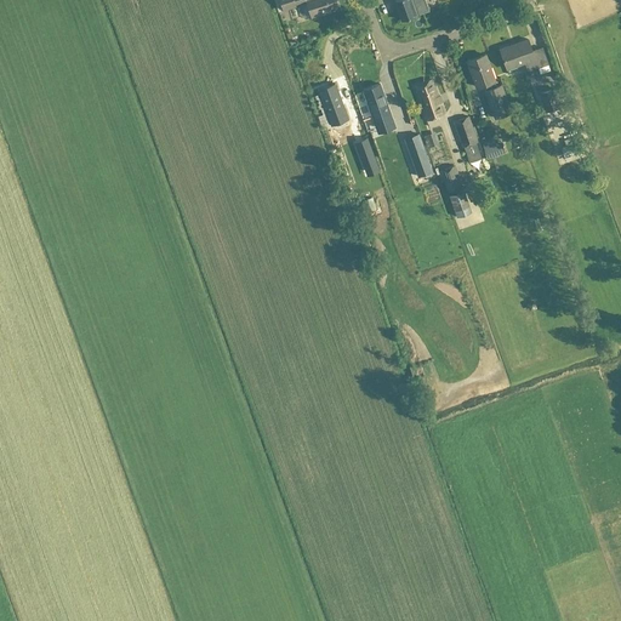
[(278,0),(283,11),(306,4),(307,7),(309,6),(313,18),(322,15),(322,16),(335,11),(330,0),(278,0)]
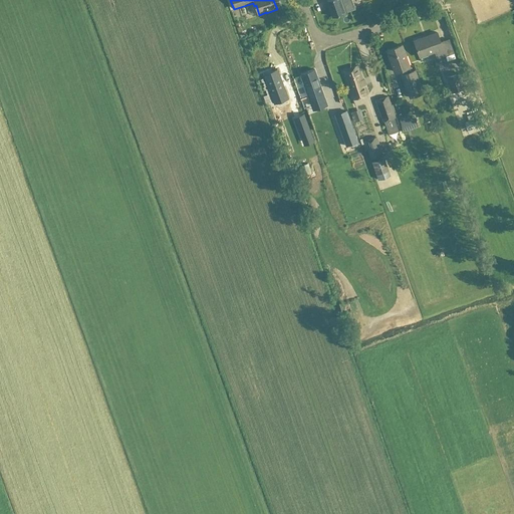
[(350,0),(329,0),(326,2),(331,18),(343,13),(354,9),(350,0)]
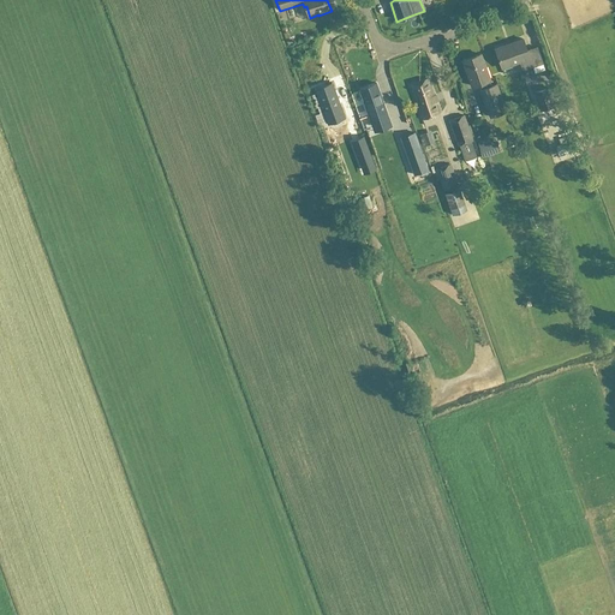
[(532,69),(542,65),(536,48),(526,52),(521,40),(494,51),(501,70),(519,64),(521,72),(532,69)]
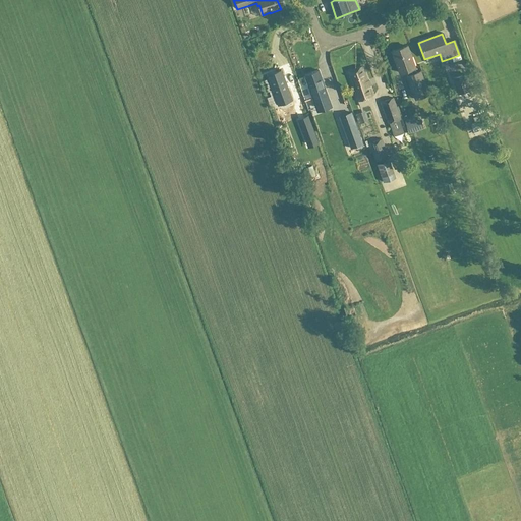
[(406,47),(391,52),(399,73),(414,68),(406,47)]
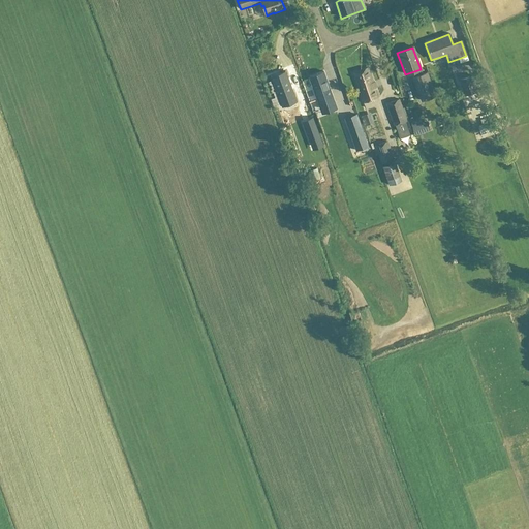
[(368,69),(352,74),(363,103),(378,97),(368,69)]
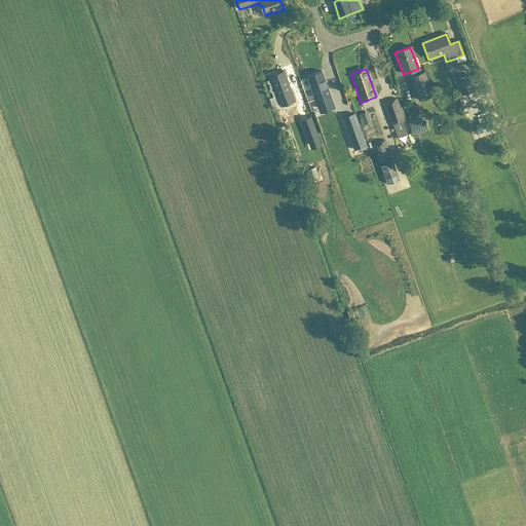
[(283,71),(268,77),(279,107),(294,102),(283,71)]
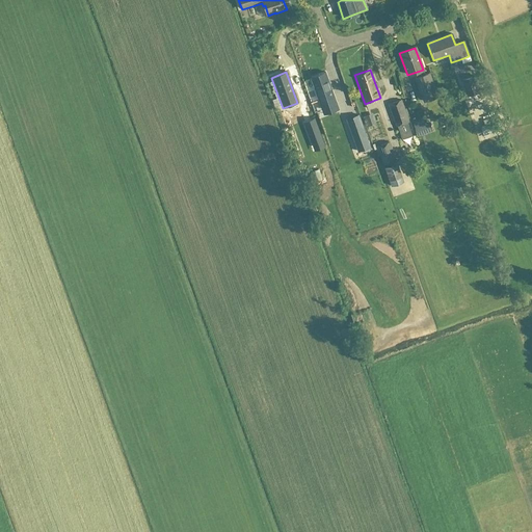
[(321,108),(336,103),(325,73),(310,78),(321,108)]
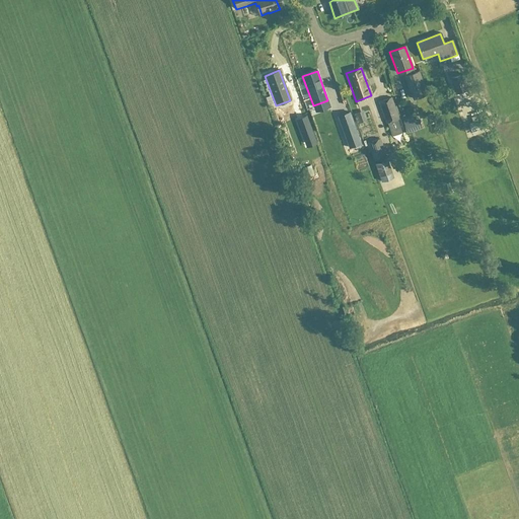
[(418,72),(404,77),(413,99),(427,94),(418,72)]
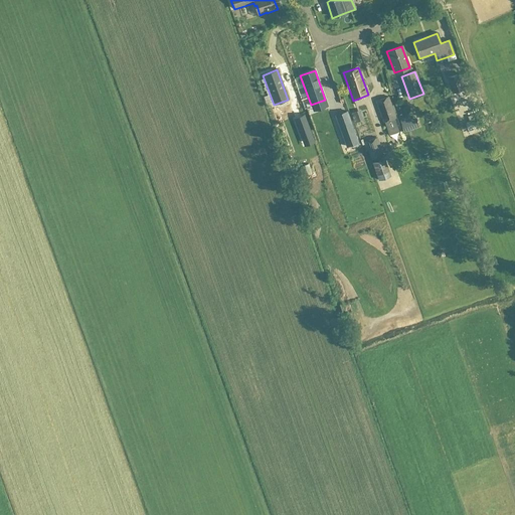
[(445,78),(451,95),(466,90),(460,73),(445,78)]
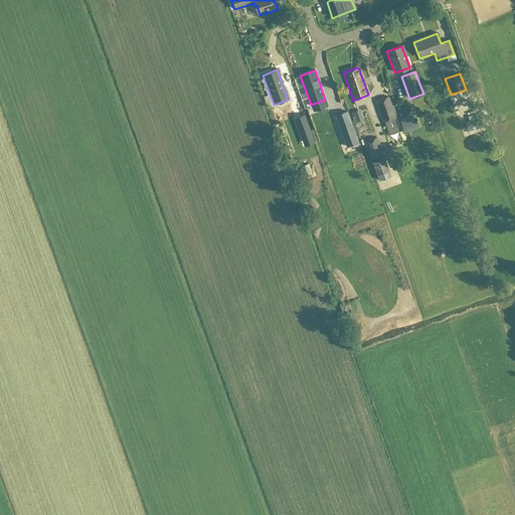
[(397,129),(393,119),(395,119),(388,98),(375,102),(383,123),(384,122),(387,133),(397,129)]
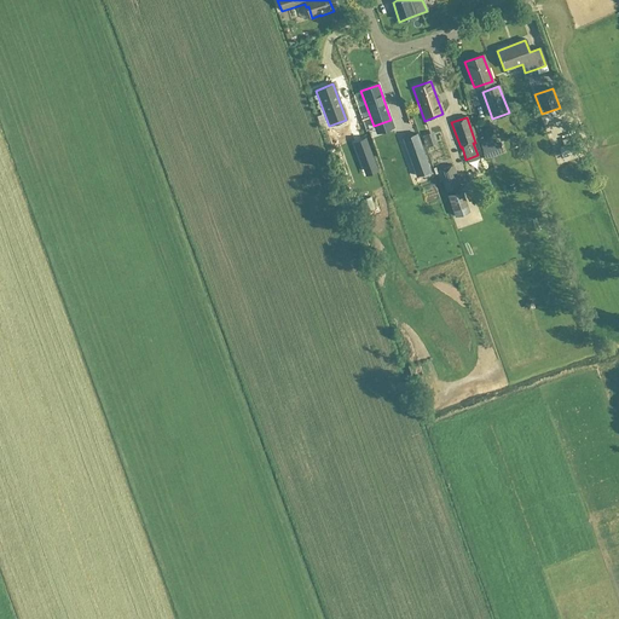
[(336,129),(322,133),(327,150),(342,145),(336,129)]
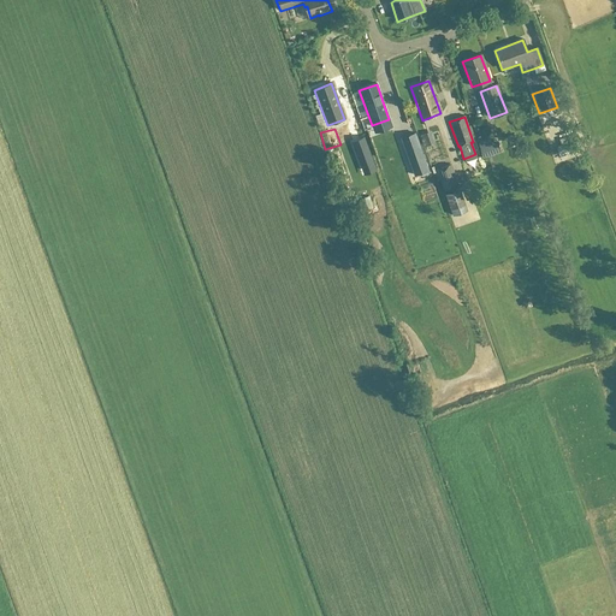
[(401,138),(406,152),(419,147),(414,134),(401,138)]
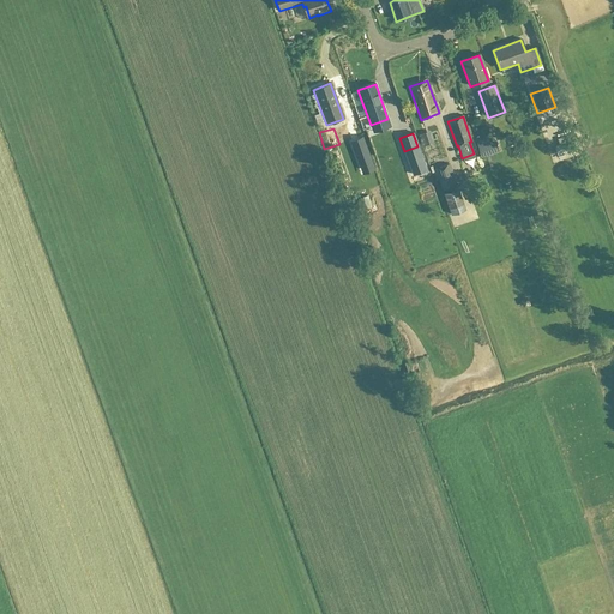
[(429,133),(420,136),(425,148),(433,144),(429,133)]
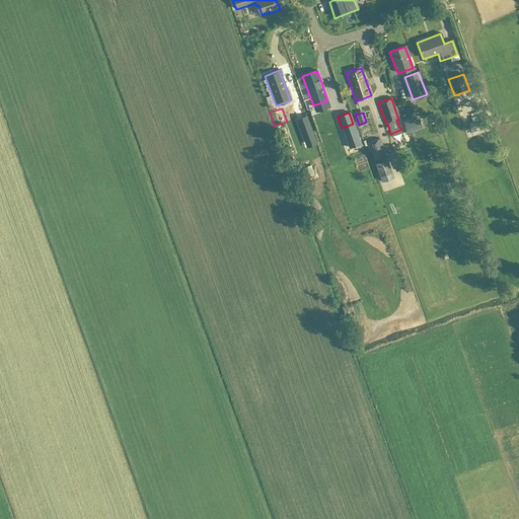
[(314,138),(308,121),(300,125),(308,141),(314,138)]
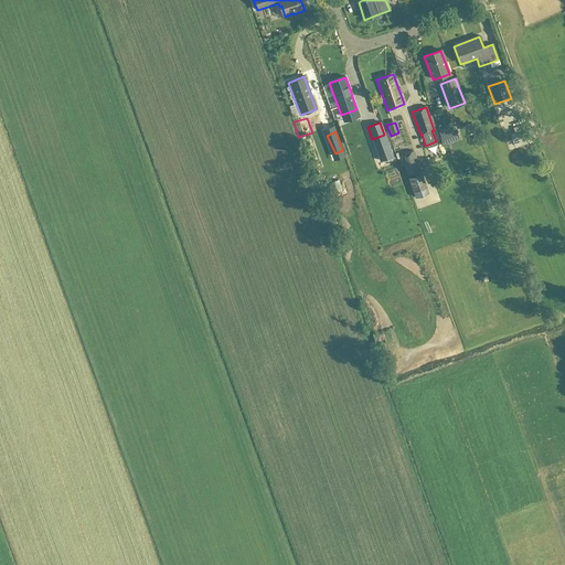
[(456,131),(439,138),(443,146),(459,140),(456,131)]
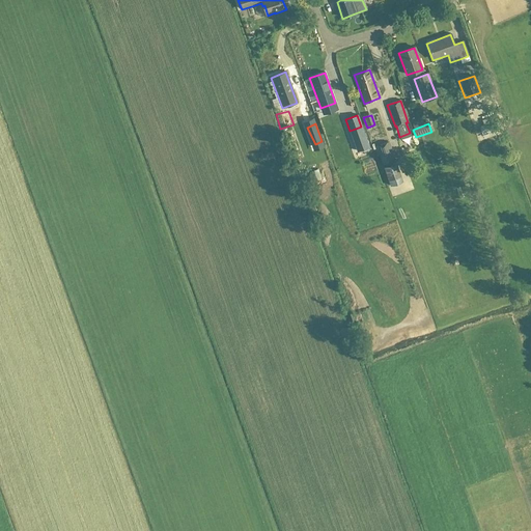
[(481,135),(491,132),(487,123),(478,127),(481,135)]
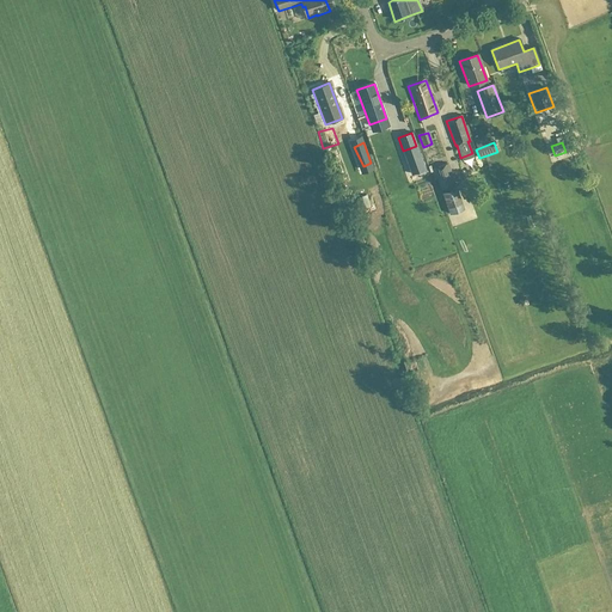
[(416,146),(403,151),(411,175),(424,170),(416,146)]
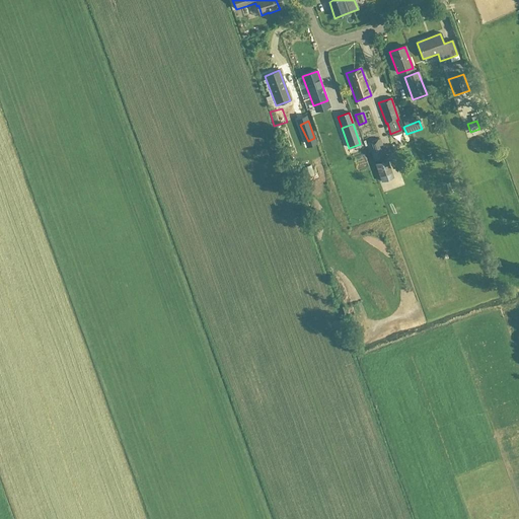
[(373,162),(386,157),(379,140),(367,144),(373,162)]
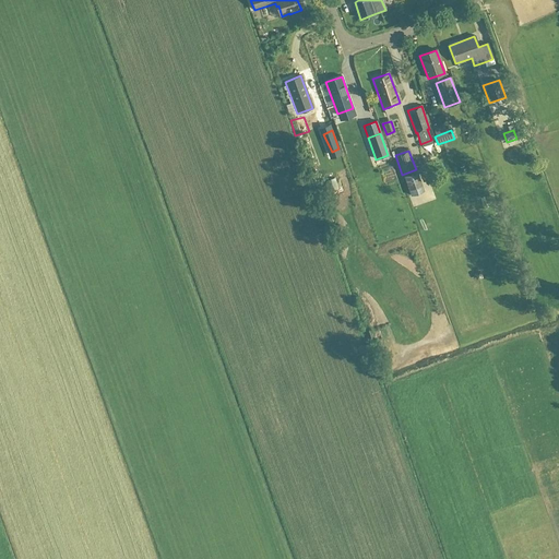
[(334,178),(325,181),(330,198),(340,195),(334,178)]
